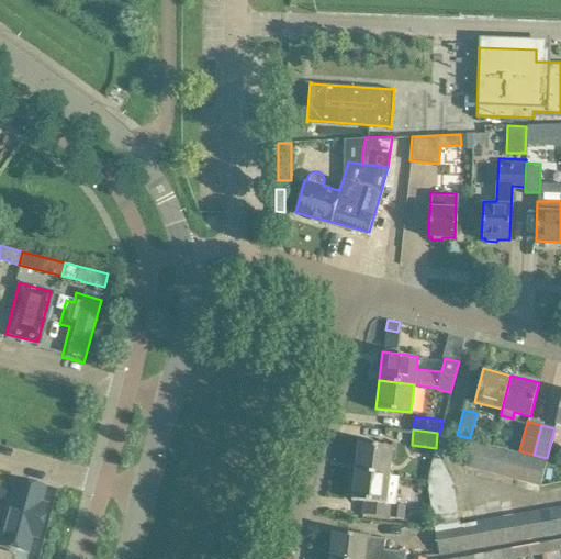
[(477,467),(483,440),(470,437),(470,438),(463,464),(477,467)]
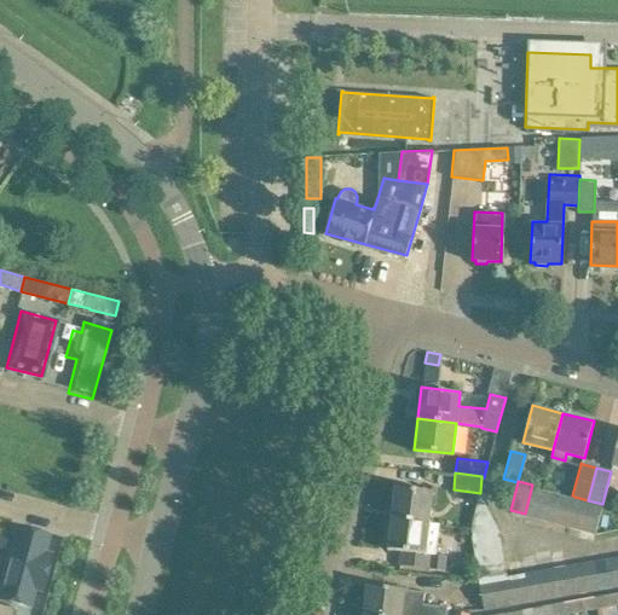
[(538,517),(546,488),(532,485),(525,514),(538,517)]
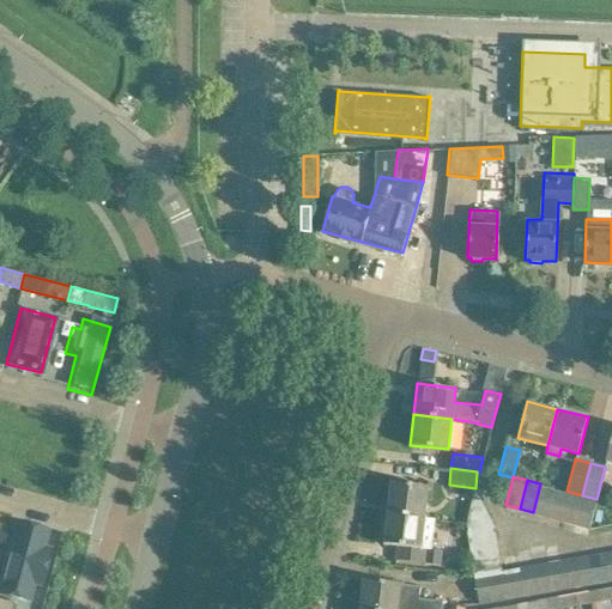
[(424,517),(428,486),(389,481),(386,512),(424,517)]
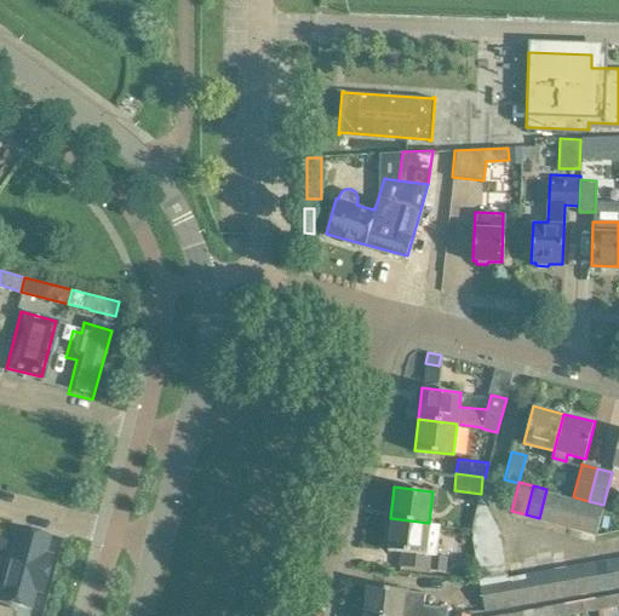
[(554,522),(561,494),(546,489),(539,518),(554,522)]
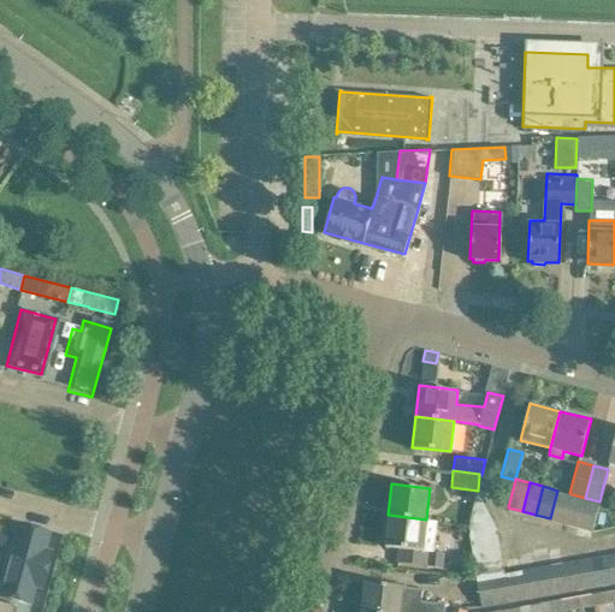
[(497,528),(491,518),(484,504),(482,491),(478,489),(478,491),(469,523),(469,533),(497,528)]
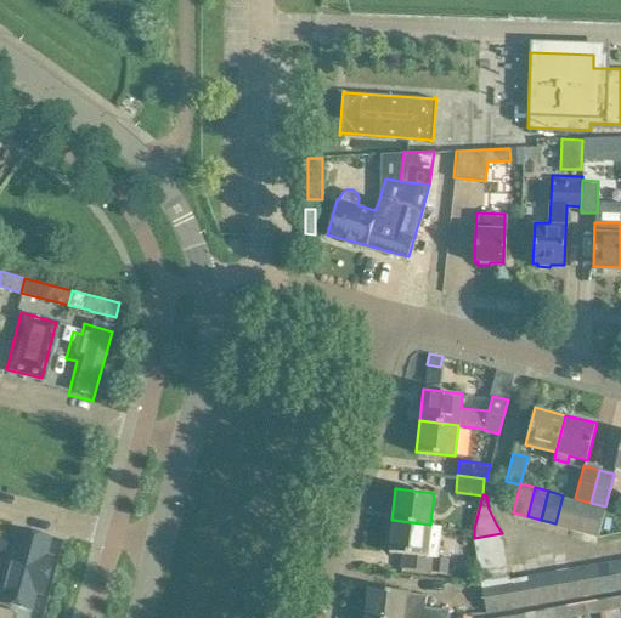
[(570,527),(577,499),(575,498),(563,495),(555,523),(570,527)]
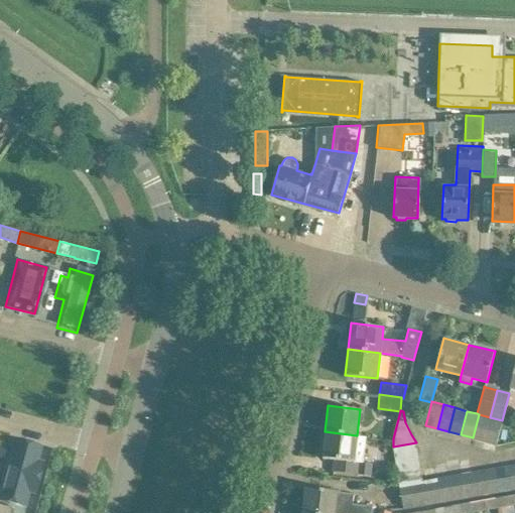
[(484,440),(490,417),(479,414),(473,437),(484,440)]
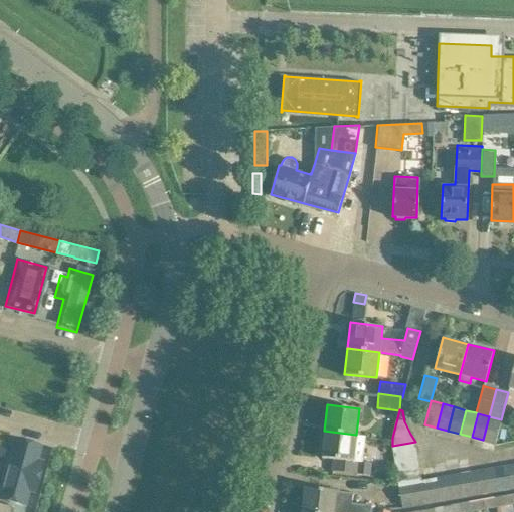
[(495,443),(501,419),(489,416),(483,440),(495,443)]
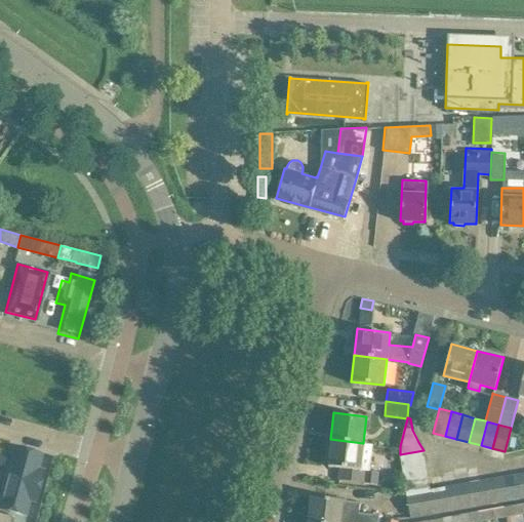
[(368,469),(371,444),(363,443),(330,439),(327,466),(339,467),(337,479),(376,483),(378,471),(368,469)]
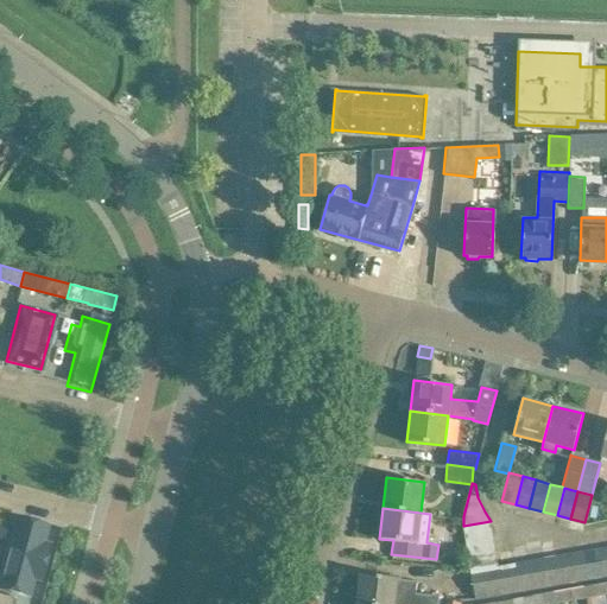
[(50,526),(13,516),(0,564),(0,589),(42,599),(49,571),(39,568),(50,526)]
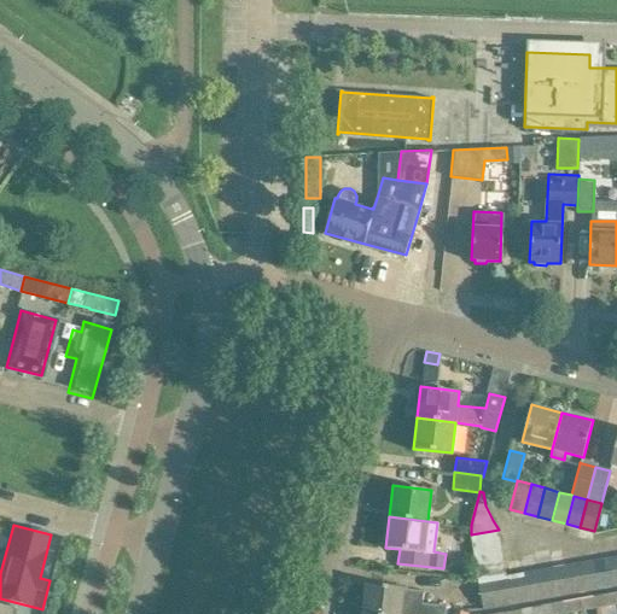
[(499,530),(471,534),(473,548),(501,543),(499,530)]
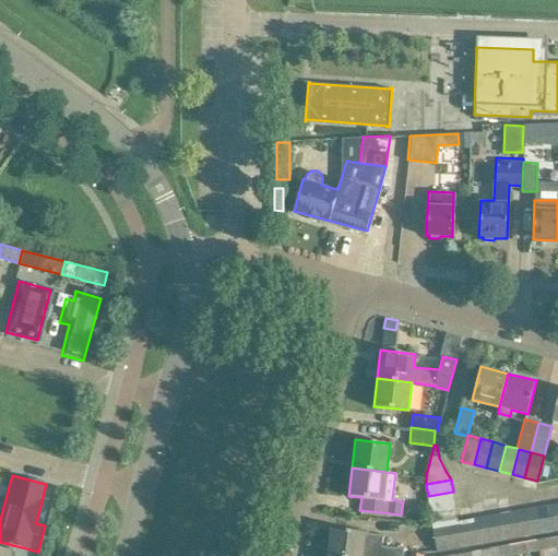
[(455,506),(453,492),(428,496),(430,510),(455,506)]
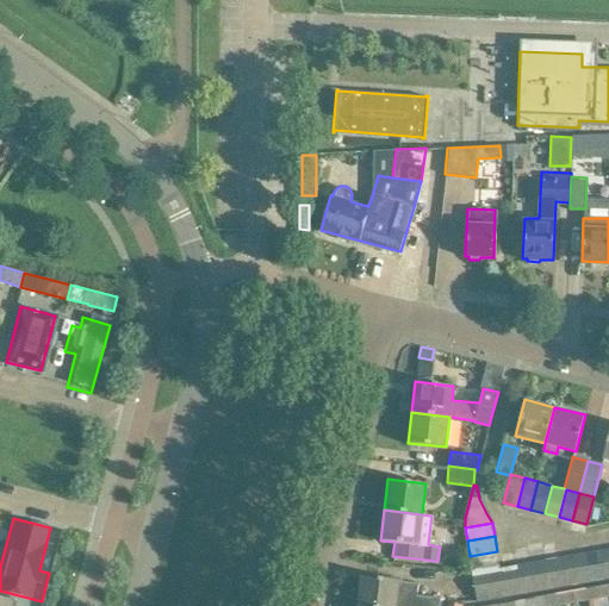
[(604,578),(600,549),(585,551),(591,580),(604,578)]
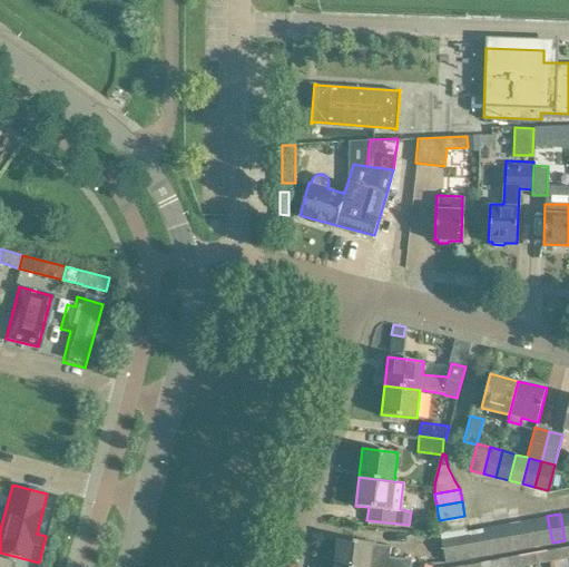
[(467,530),(464,516),(439,520),(441,535),(467,530)]
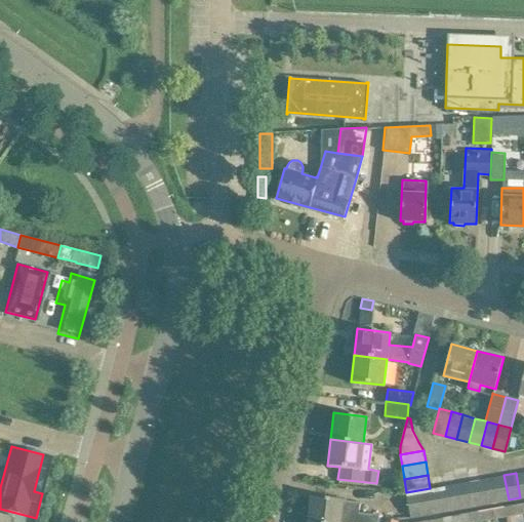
[(509,499),(504,475),(492,477),(496,502),(509,499)]
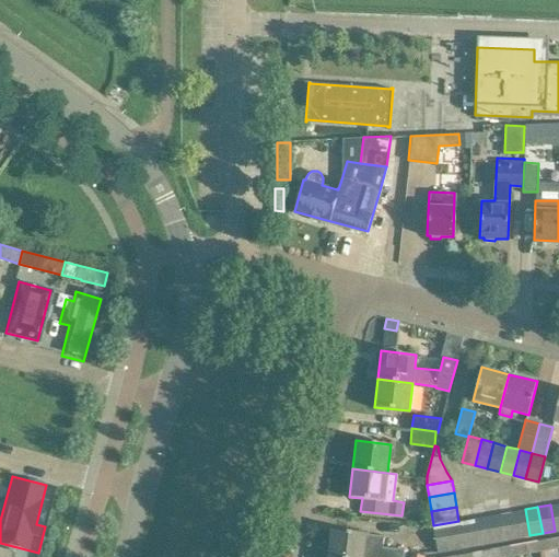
[(530,535),(525,509),(512,511),(516,537),(530,535)]
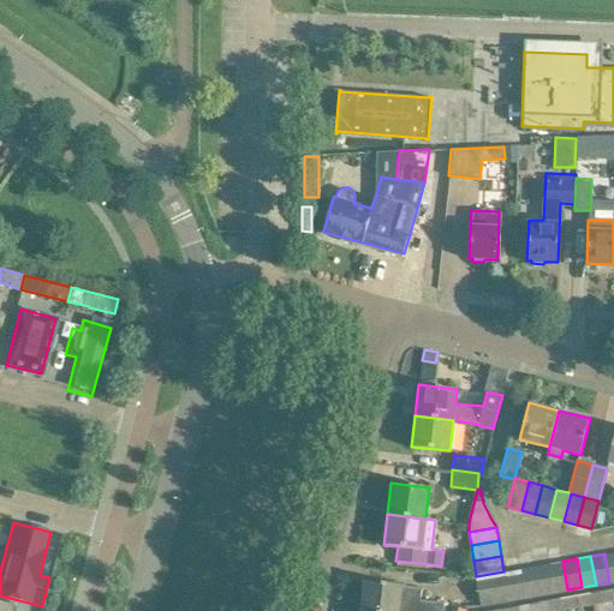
[(567,589),(562,561),(548,563),(553,593),(567,589)]
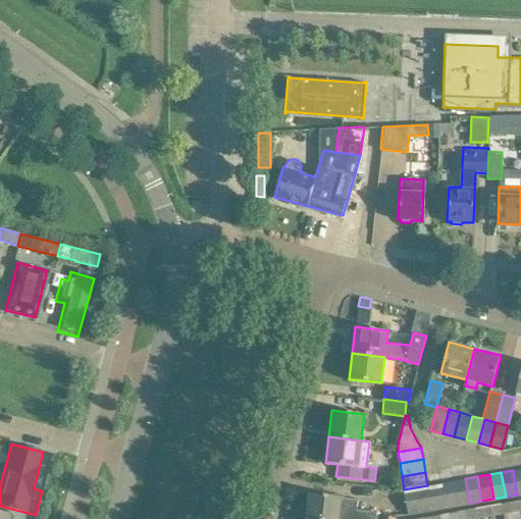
[(469,504),(465,478),(453,480),(457,506),(469,504)]
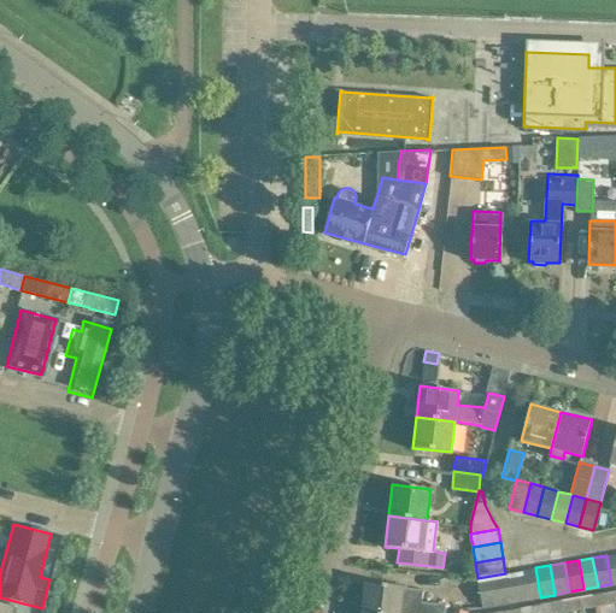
[(540,597),(535,567),(521,570),(527,600),(540,597)]
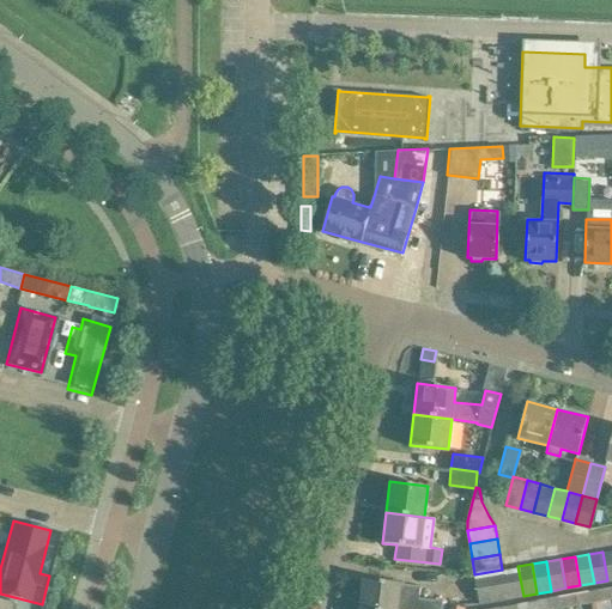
[(523,596),(517,566),(502,570),(507,598),(523,596)]
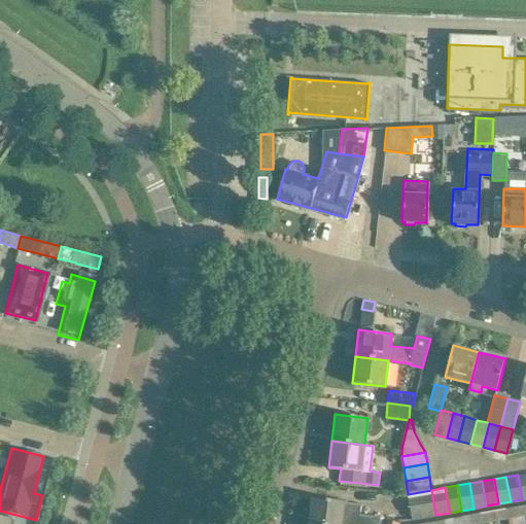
[(435,515),(431,490),(408,494),(412,519),(435,515)]
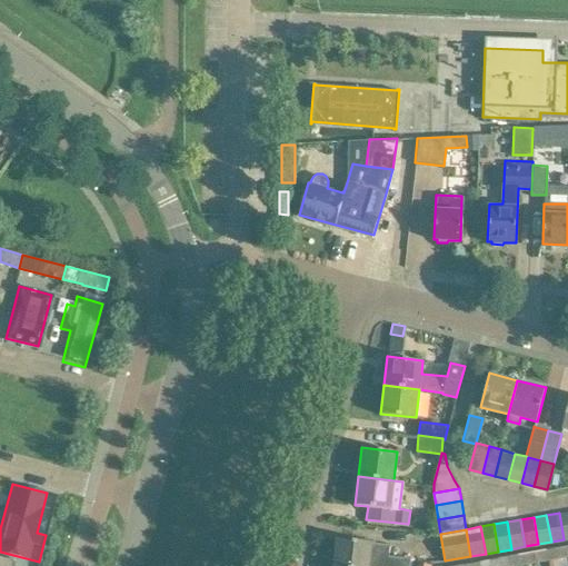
[(387,555),(389,544),(336,538),(332,565),(408,565),(410,557),(387,555)]
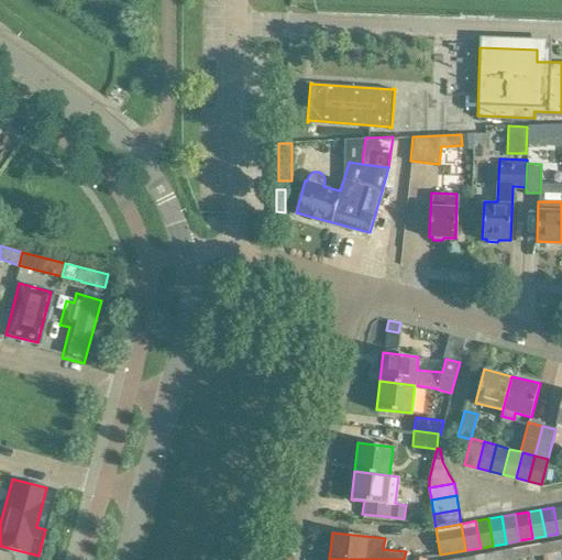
[(561,549),(561,538),(538,542),(540,553),(561,549)]
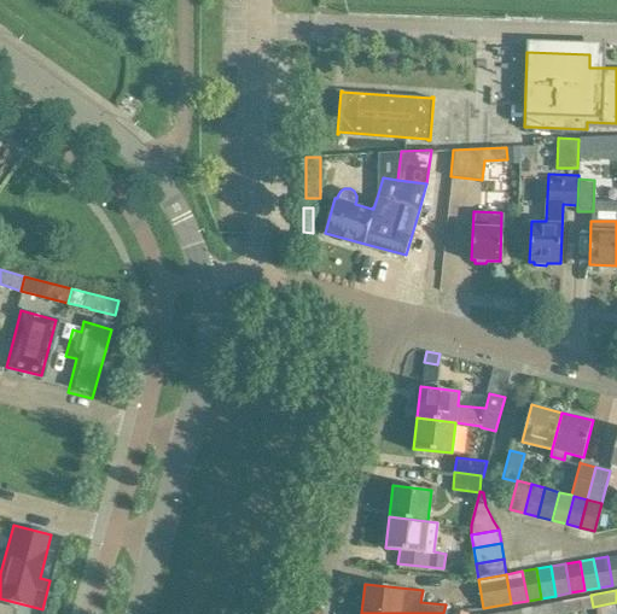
[(593,607),(591,595),(560,601),(563,612),(593,607)]
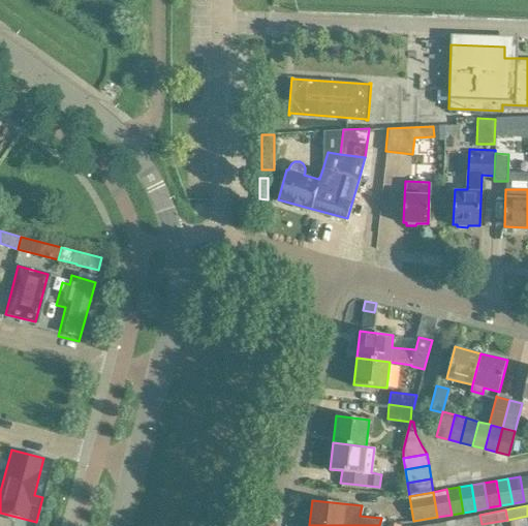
[(479,515),(463,517),(464,525),(471,525),(482,524),(479,515)]
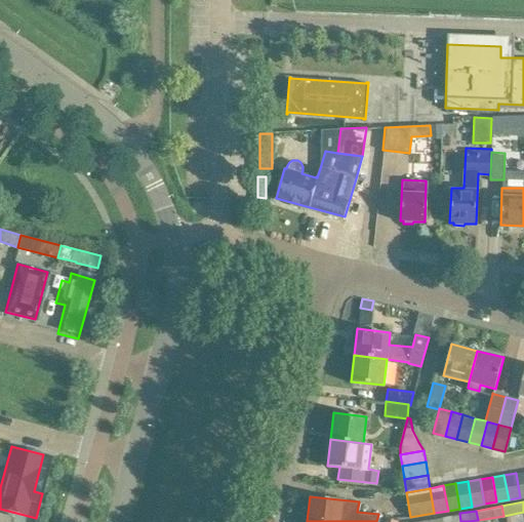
[(0,521),(33,521),(0,512),(0,521)]
